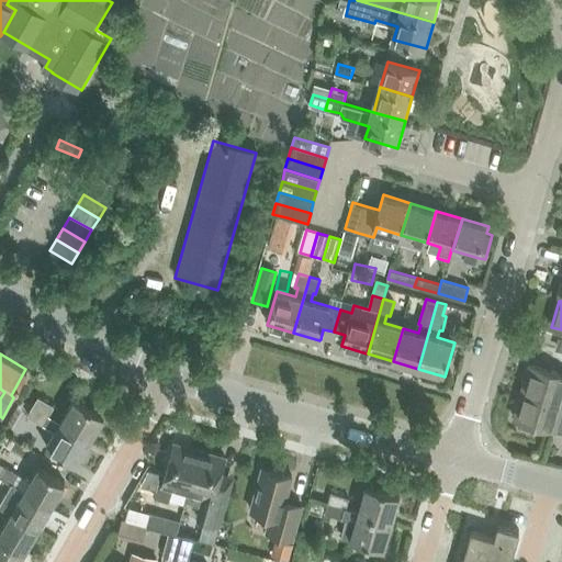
[(561,375),(530,367),(523,392),(561,404),(561,375)]
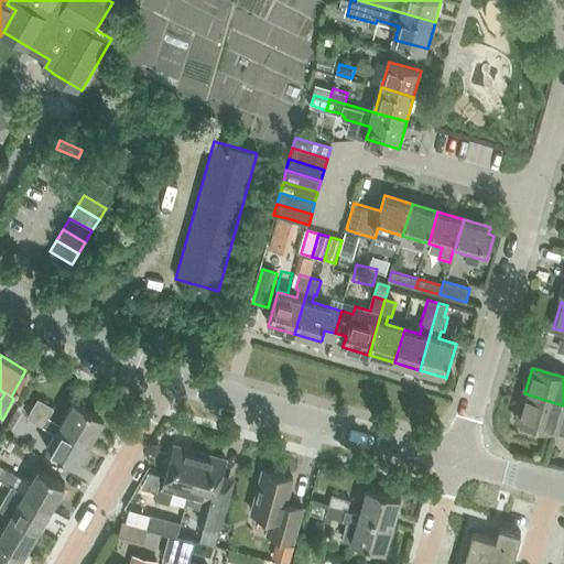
[(563,405),(524,393),(516,421),(519,422),(518,429),(534,433),(537,427),(557,433),(563,429),(563,405)]
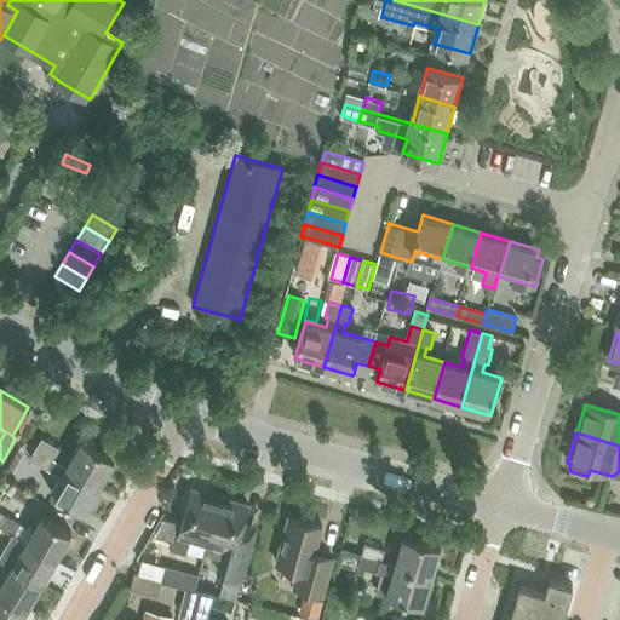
[(42,437),(36,447),(53,458),(59,447),(42,437)]
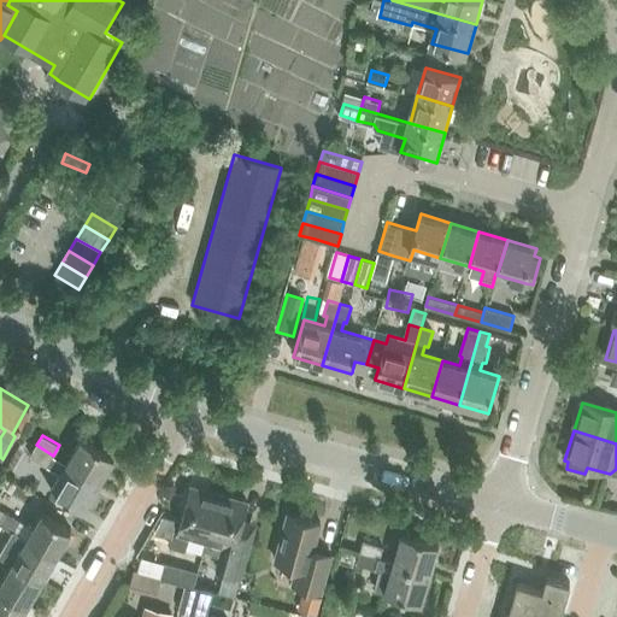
[(82,438),(68,464),(99,482),(113,456),(82,438)]
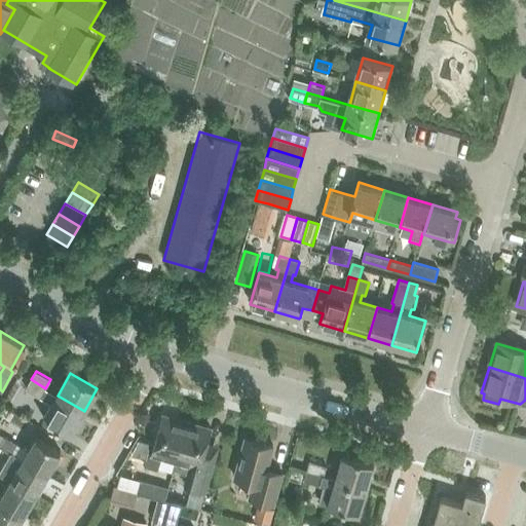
[(31,379),(26,388),(52,404),(44,417),(71,433),(84,411),(58,396),(45,388),(31,379)]
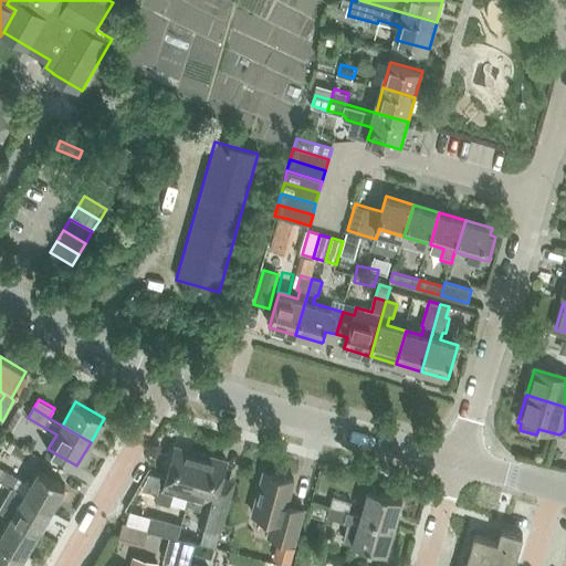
[(157,494),(156,501),(170,504),(174,491),(189,495),(200,453),(175,446),(164,486),(160,485),(157,494)]
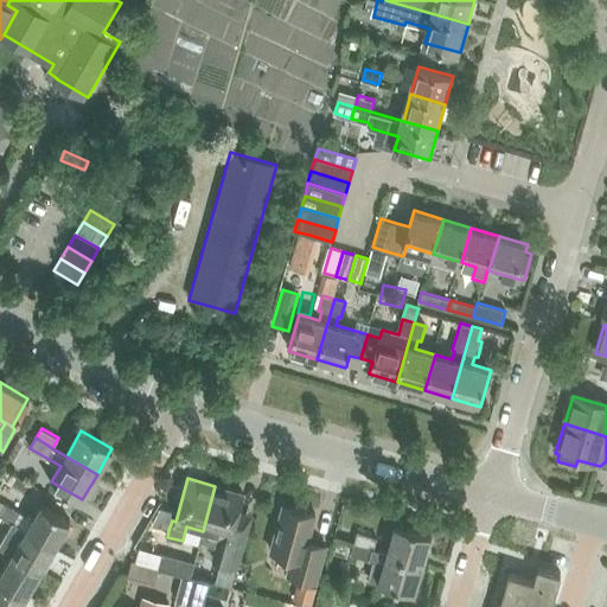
[(203,531),(200,542),(217,547),(213,560),(238,567),(248,530),(253,512),(240,509),(243,493),(215,486),(203,531)]
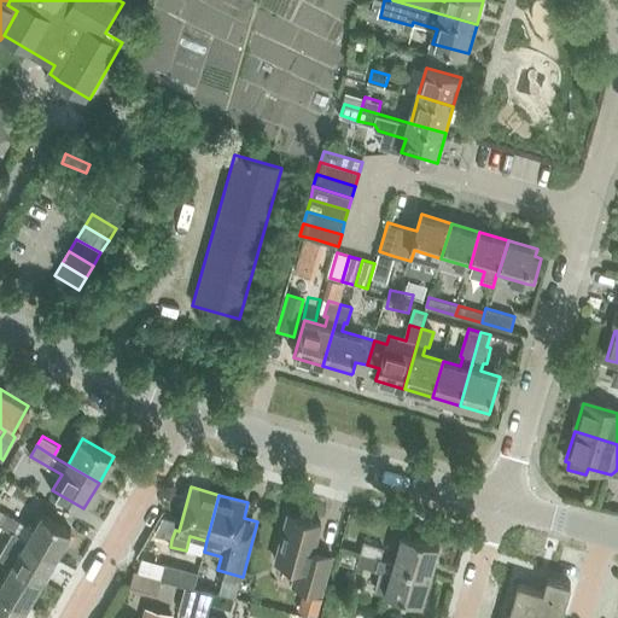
[(6,512),(0,522),(56,555),(71,530),(42,514),(34,529),(6,512)]
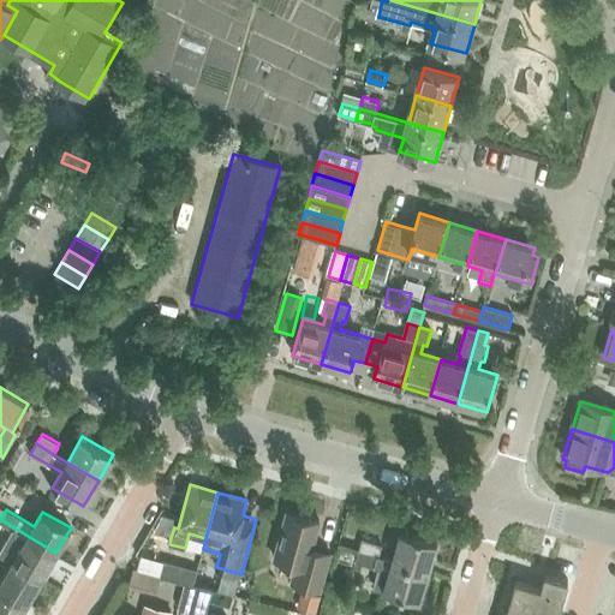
[(297,566),(293,583),(318,590),(329,554),(311,548),(320,520),(288,512),(275,560),(297,566)]
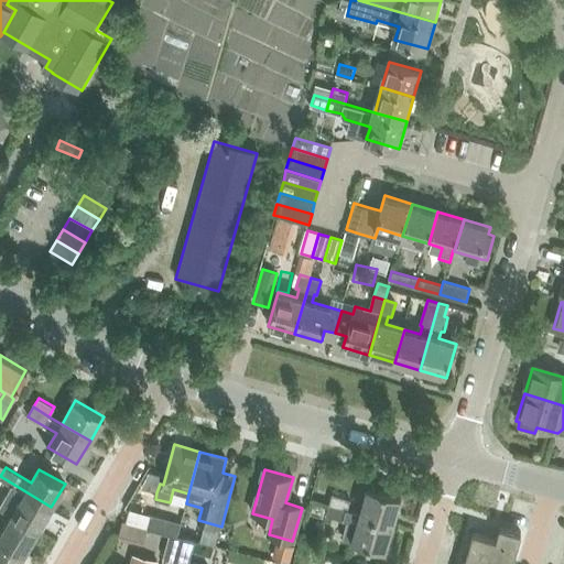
[(150,472),(142,488),(156,492),(160,484),(162,476),(150,472)]
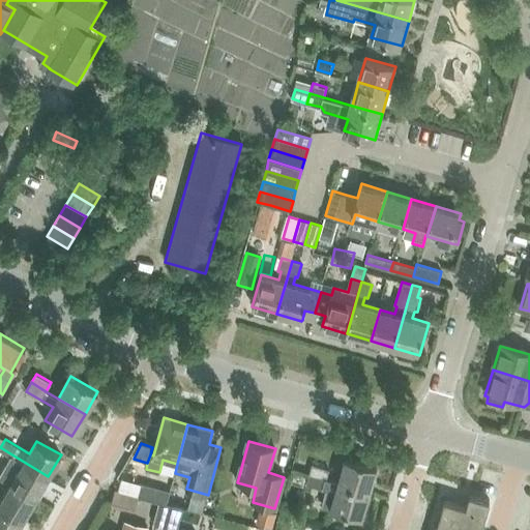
[(0,447),(0,461),(19,471),(11,483),(35,498),(48,476),(0,447)]
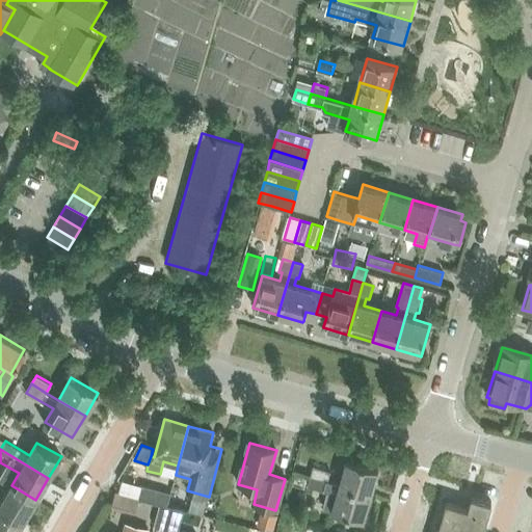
[(347,458),(339,484),(370,494),(378,468),(347,458)]
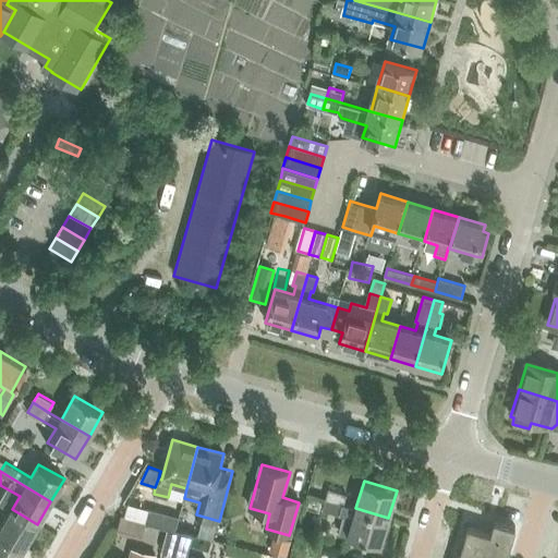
[(329,488),(326,499),(342,505),(346,493),(329,488)]
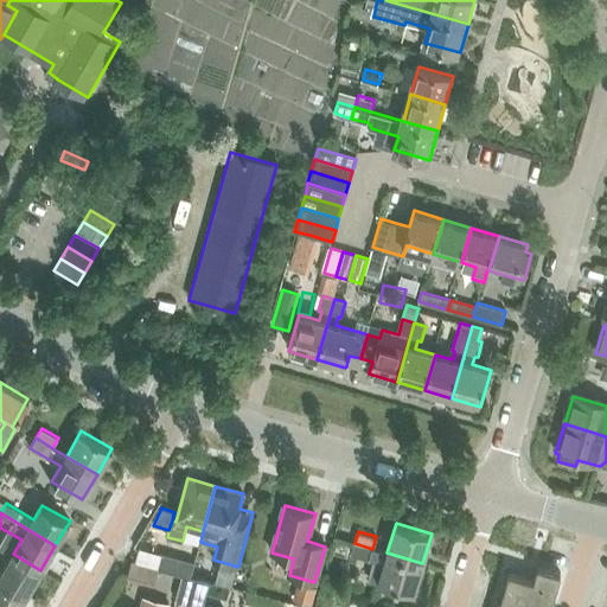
[(145,547),(166,553),(170,537),(148,532),(145,547)]
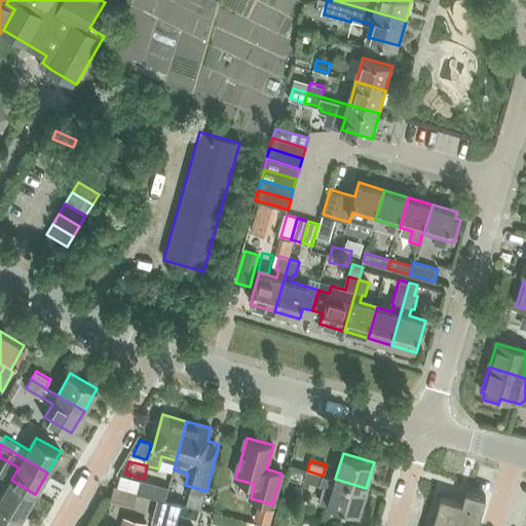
[(171,485),(173,472),(149,467),(146,481),(171,485)]
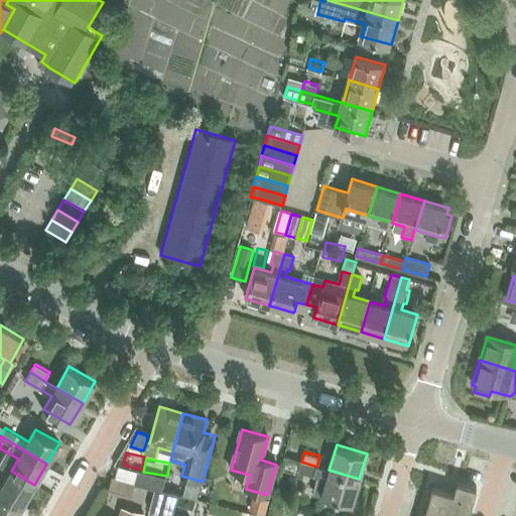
[(301,462),(298,473),(313,477),(318,479),(314,492),(321,494),(352,503),(359,479),(329,470),(316,467),(301,462)]
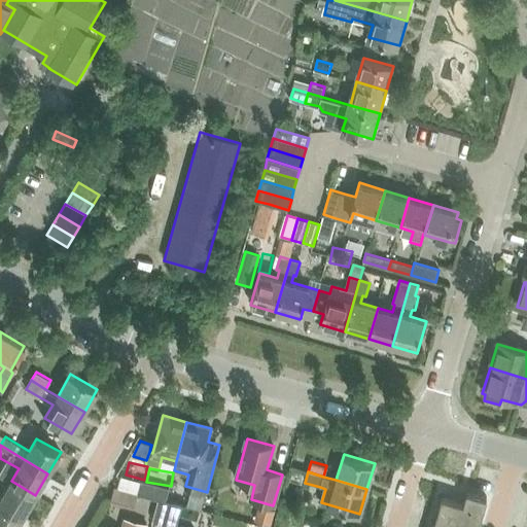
[(137,493),(165,501),(169,488),(141,480),(137,493)]
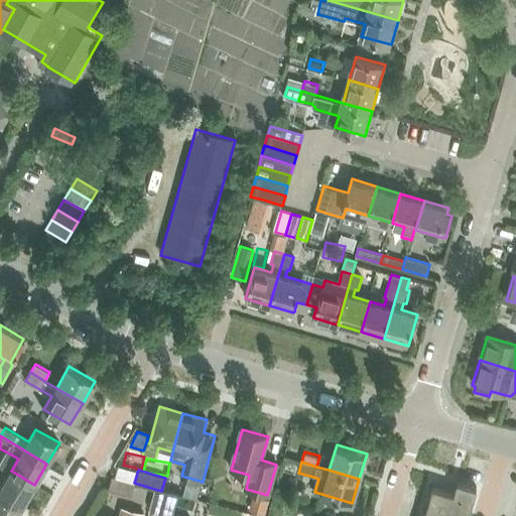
[(9,473),(0,489),(0,492),(22,506),(34,485),(11,471),(9,473)]
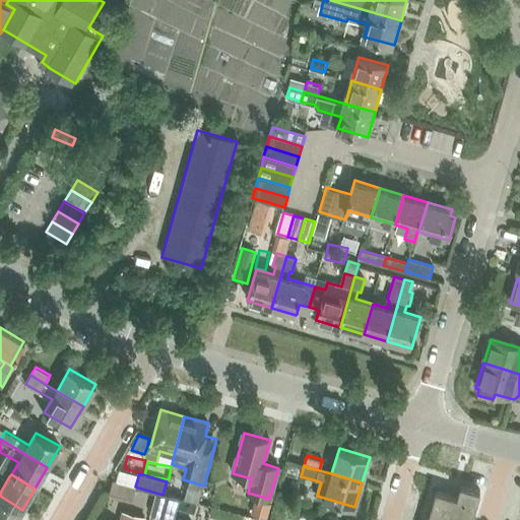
[(131,503),(135,486),(112,479),(107,496),(131,503)]
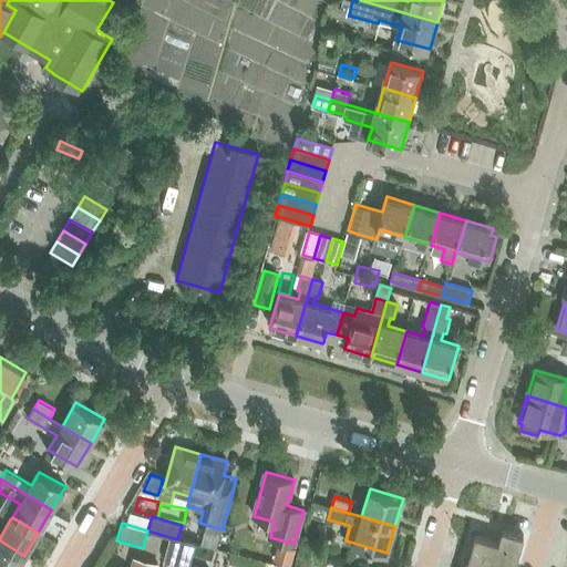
[(476,534),(467,562),(484,566),(507,566),(513,549),(519,552),(525,535),(503,528),(500,540),(476,534)]
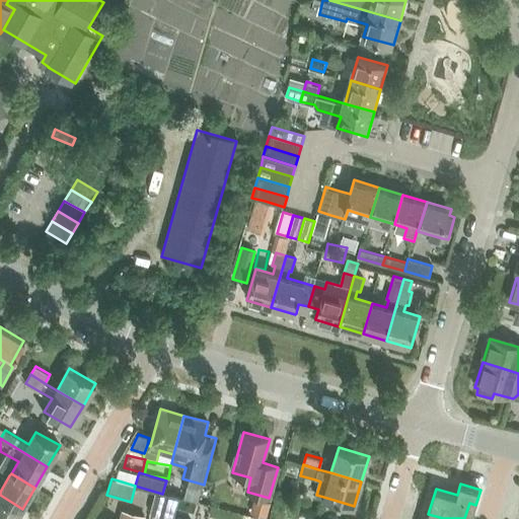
[(0,518),(16,518),(22,509),(0,495),(0,518)]
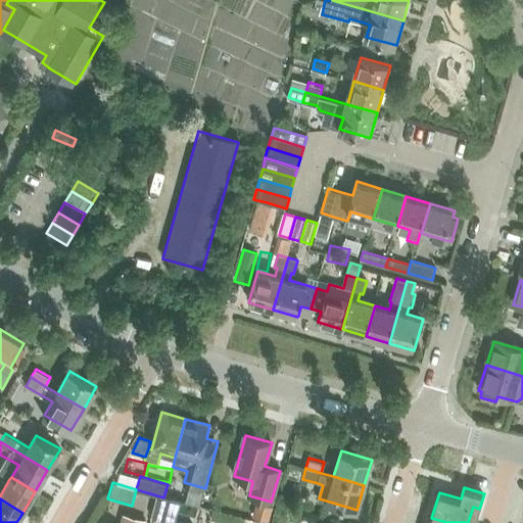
[(144,522),(146,519),(124,514),(121,522),(144,522)]
